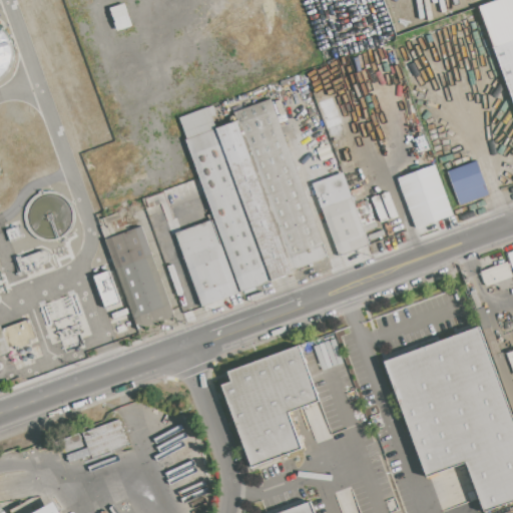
[(111,6),(115,29),(129,27),(126,4),(111,6)]
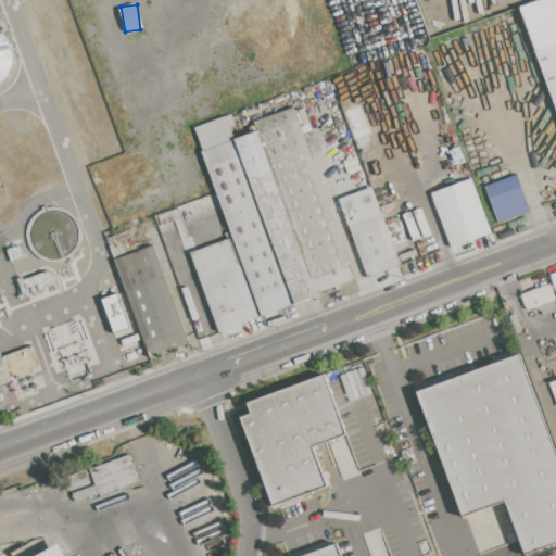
[(0,93),(19,41),(0,34),(0,93)]
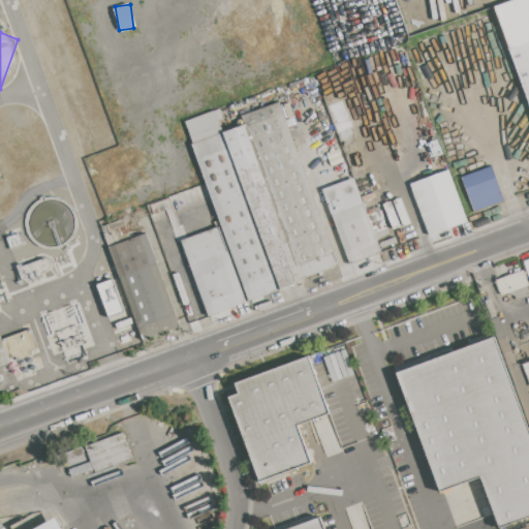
[(528,104),(508,49),(528,41),(528,104)]
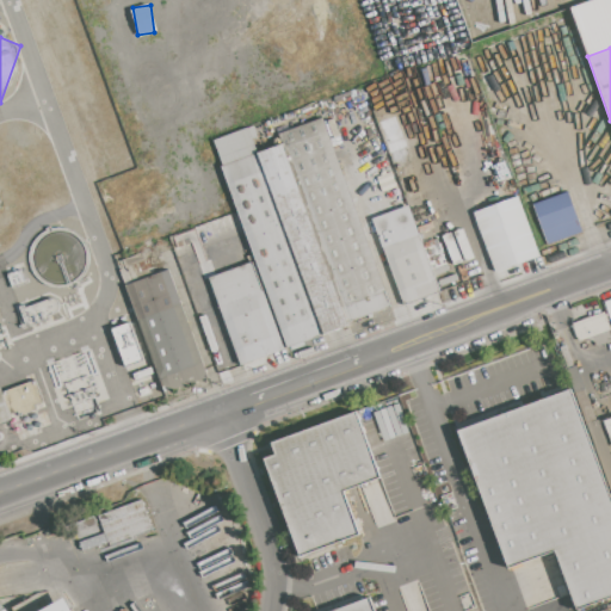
[(350,326),(283,144),(279,136),(322,121),(392,310),(350,326)]
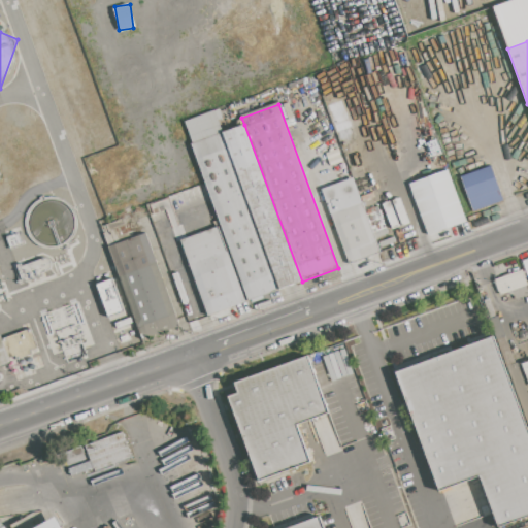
[(222,133),(193,143),(185,121),(213,110),(222,133)]
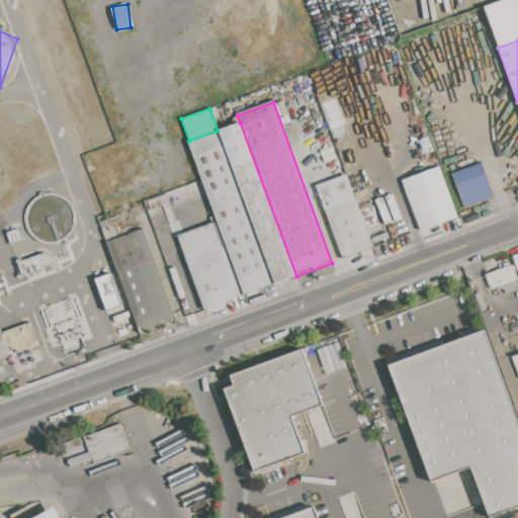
[(274,284),(218,131),(240,122),(296,276),(274,284)]
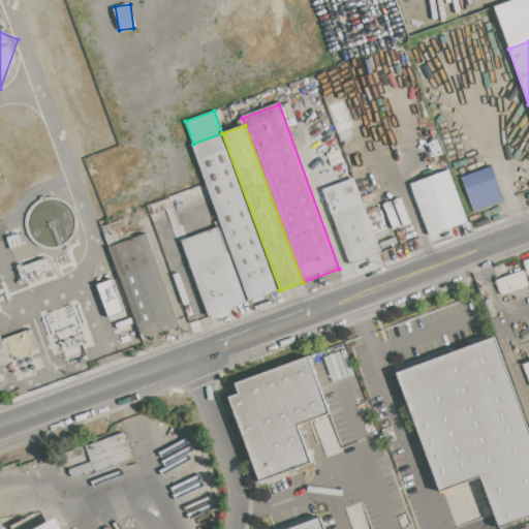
[(193,144),(222,133),(280,290),(251,301),(193,144)]
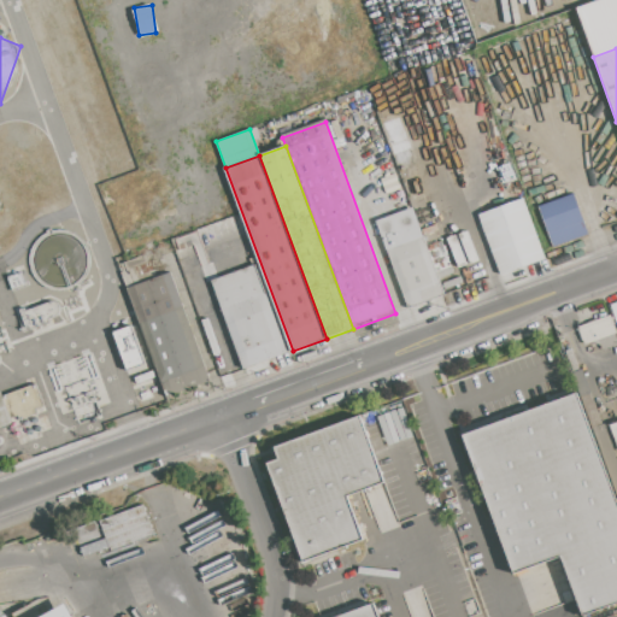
[(553,244),(539,205),(573,193),(586,231),(553,244)]
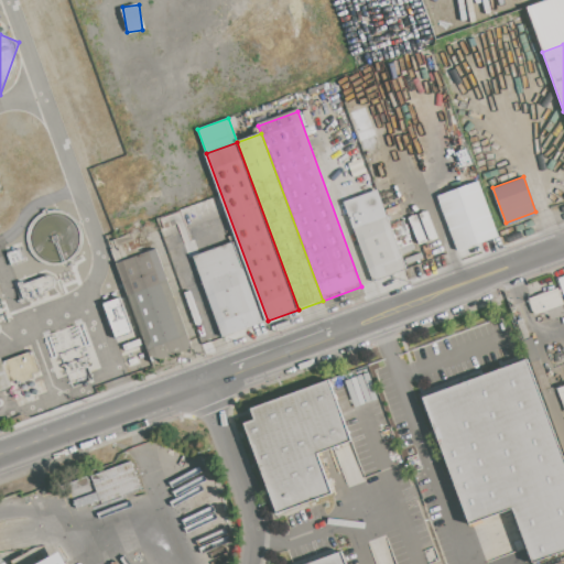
[(458,250),(437,196),(477,182),(498,236),(458,250)]
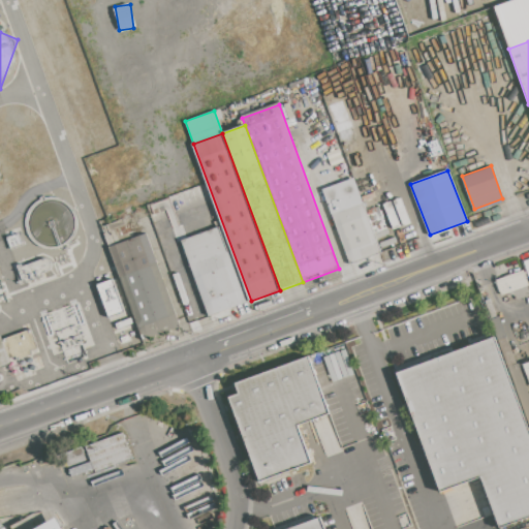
[(359,189),(371,184),(366,172),(353,176),(359,189)]
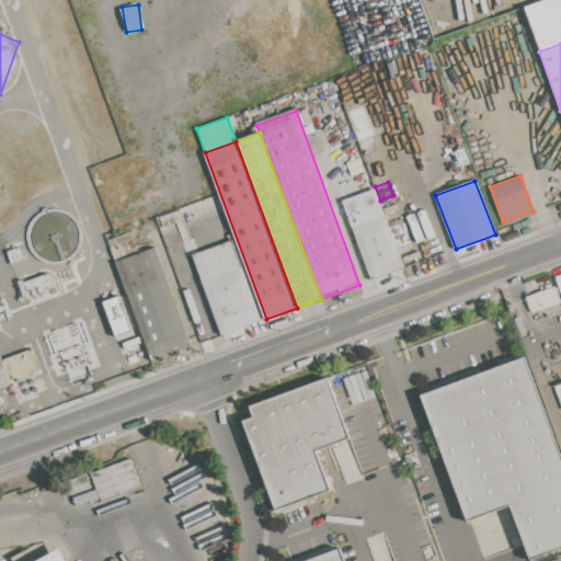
[(432,238),(423,210),(407,216),(414,242),(432,238)]
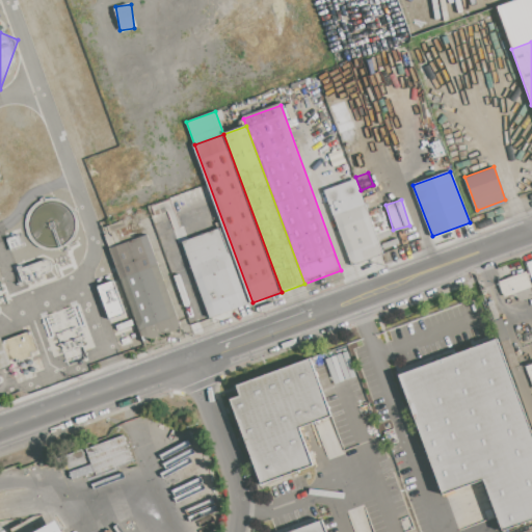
[(353,264),(335,215),(366,204),(384,253),(353,264)]
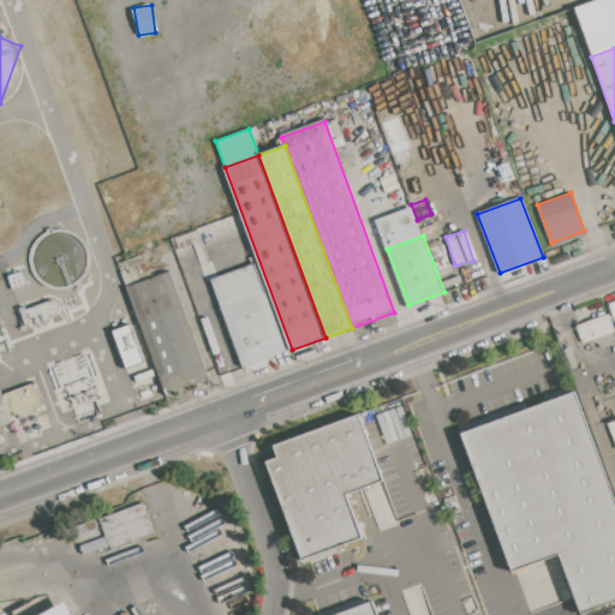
[(437,274),(449,272),(442,245),(429,248),(434,266),(435,266),(437,274)]
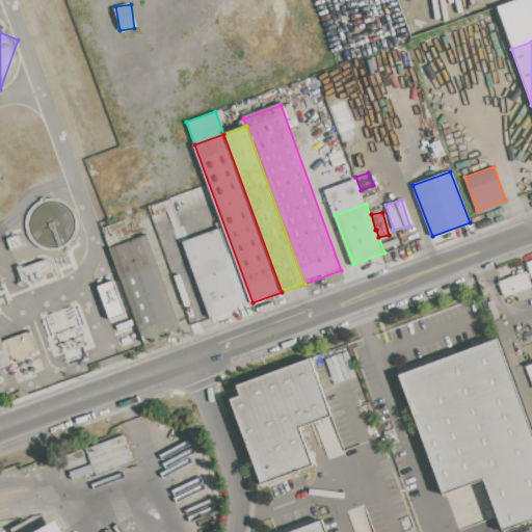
[(135,238),(109,248),(103,229),(129,219),(135,238)]
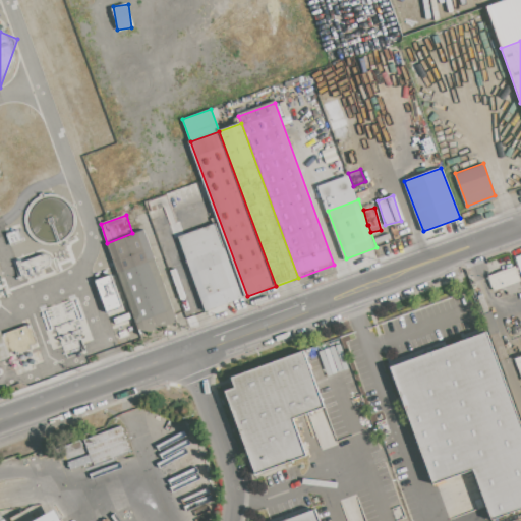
[(206,310),(179,237),(215,224),(241,298),(206,310)]
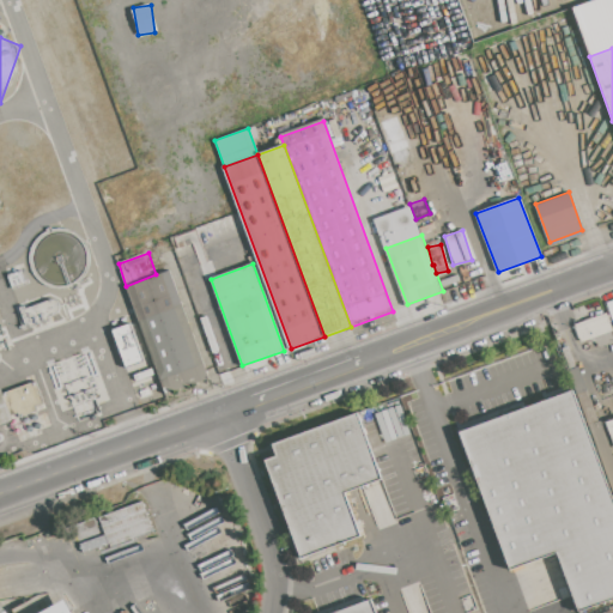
[(126,286),(156,274),(170,269),(208,377),(165,393),(126,286)]
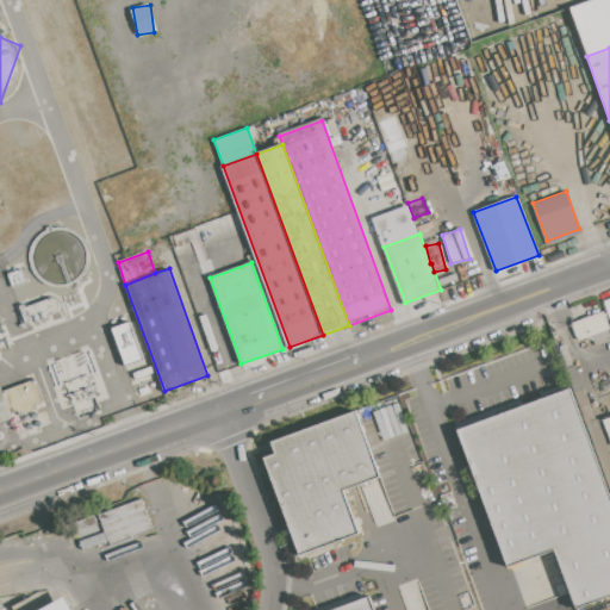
[(573,323),(604,312),(609,329),(579,340),(573,323)]
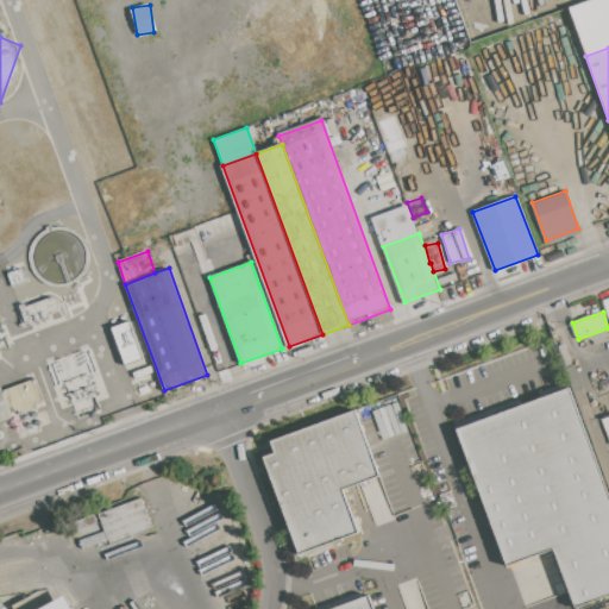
[(111,327),(125,365),(143,358),(129,320),(111,327)]
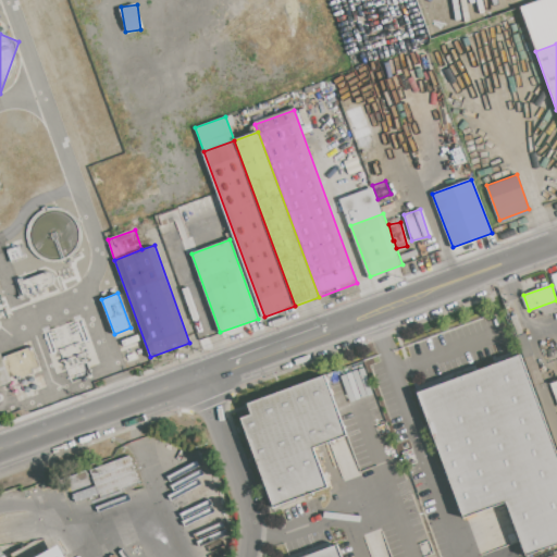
[(527,333),(556,415),(556,444),(518,336),(527,333)]
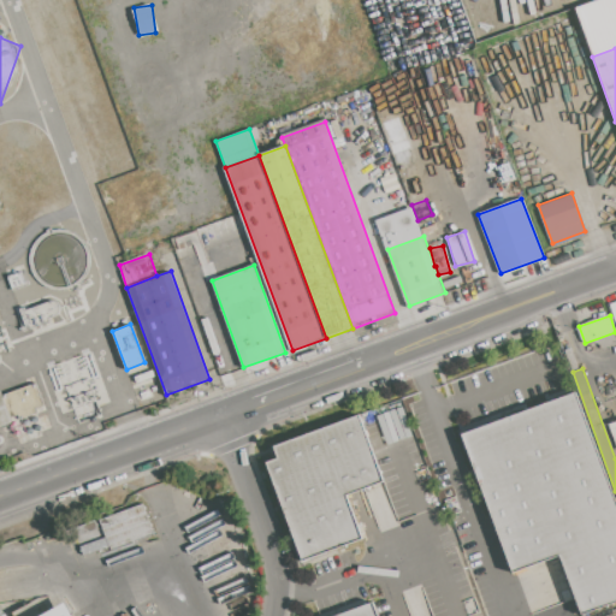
[(0,391),(0,390),(0,426),(11,422),(10,420),(43,409),(36,383),(1,394),(0,391)]
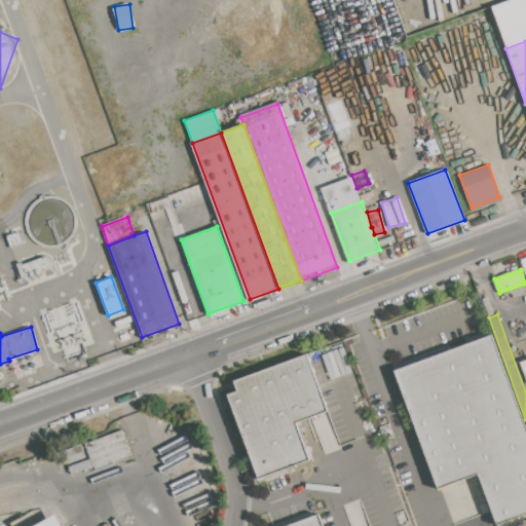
[(395,370),(492,334),(525,425),(525,514),(495,525),(476,472),(437,486),(395,370)]
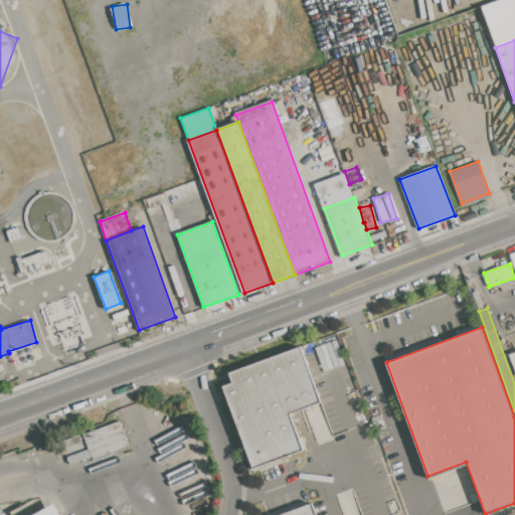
[(228,372),(301,346),(321,401),(291,413),(304,449),(252,468),(222,386),(232,382),(228,372)]
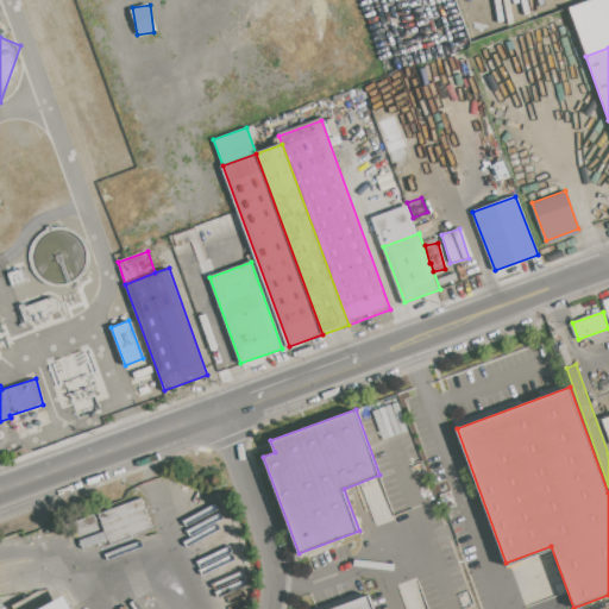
[(94,513),(95,515),(74,521),(82,548),(96,544),(98,547),(152,532),(143,498),(94,513)]
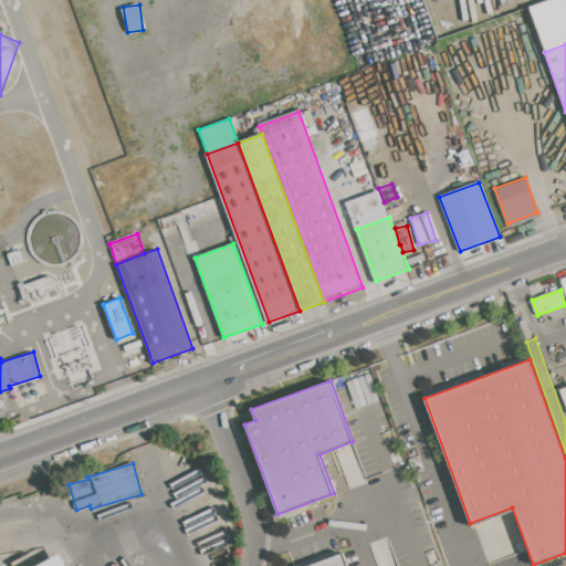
[(304,565),(345,552),(349,565),(304,565)]
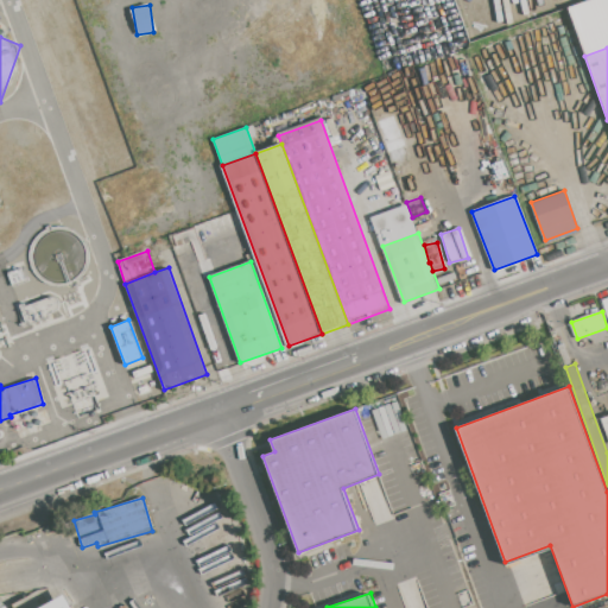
[(38,607),(65,594),(73,607),(38,607)]
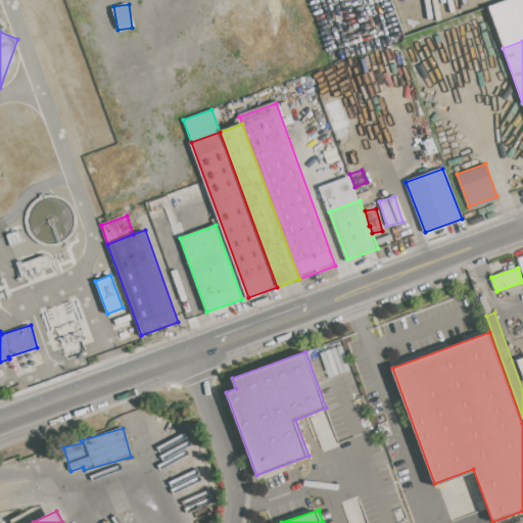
[(492,522),(522,511),(522,520),(514,522),(492,522)]
